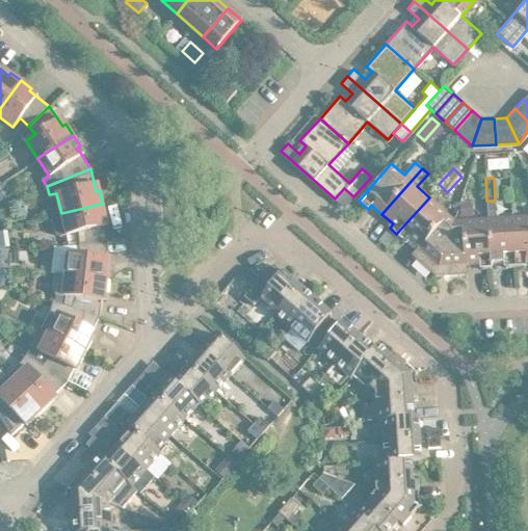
[(0,182),(0,185),(5,194),(12,190),(6,179),(0,182)]
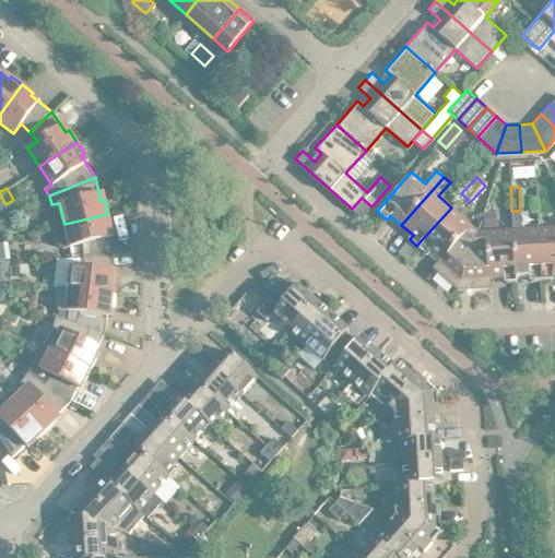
[(432,266),(457,288),(477,230),(451,208),(416,246),(424,252),(428,249),(439,259),(432,266)]
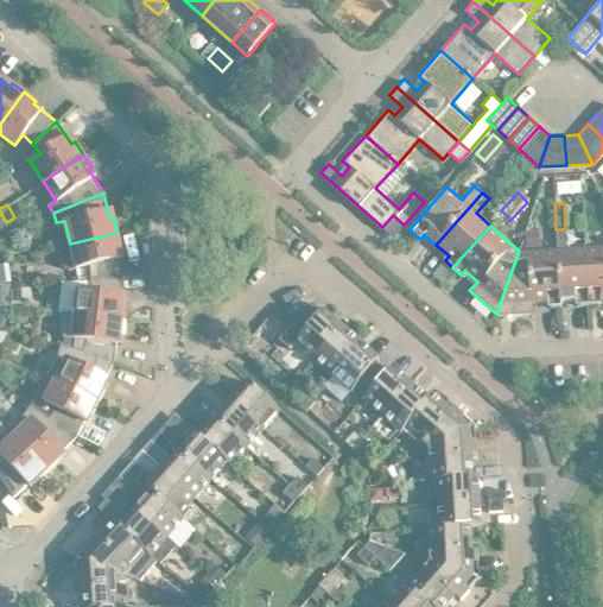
[(556,229),(557,248),(560,299),(577,298),(577,304),(588,303),(585,246),(566,247),(565,229),(556,229)]
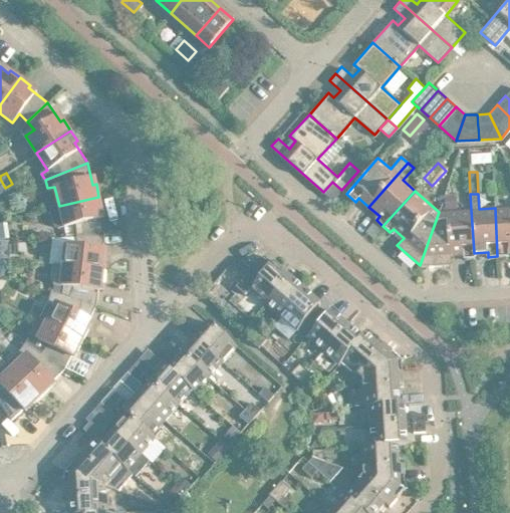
[(456,195),(444,196),(445,210),(457,209),(456,195)]
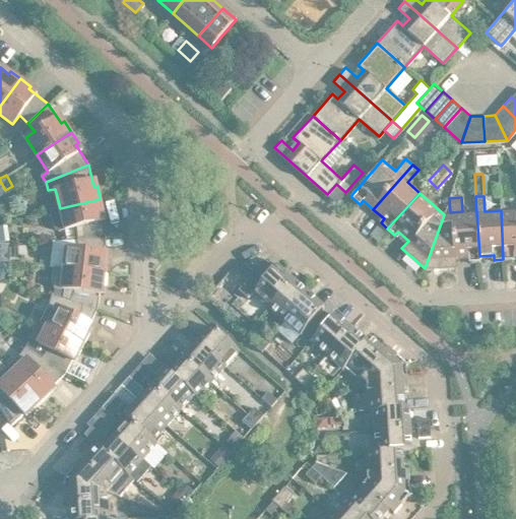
[(76,225),(77,237),(105,235),(100,212),(103,211),(100,199),(60,208),(50,210),(54,225),(59,229),(64,228),(65,228),(76,225)]
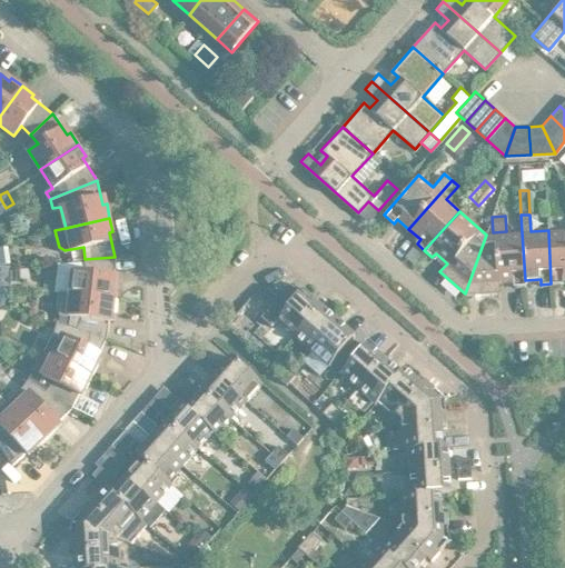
[(564,229),(548,230),(551,284),(562,284),(562,278),(564,277),(564,229)]
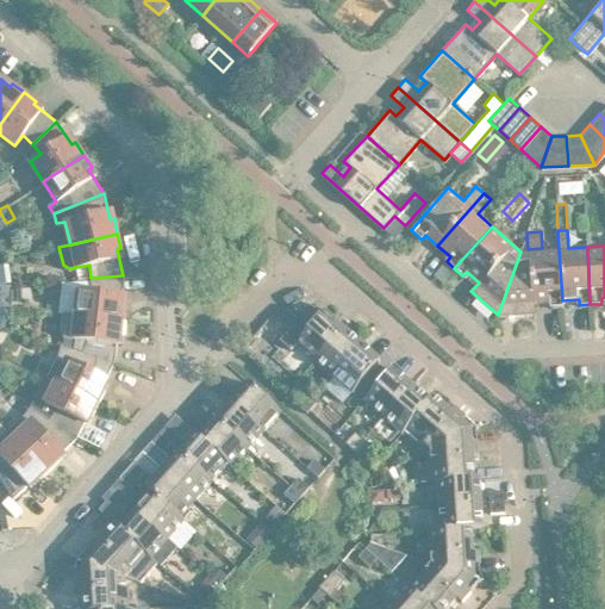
[(521,252),(498,315),(535,314),(534,302),(550,300),(550,306),(563,305),(562,300),(559,249),(521,252)]
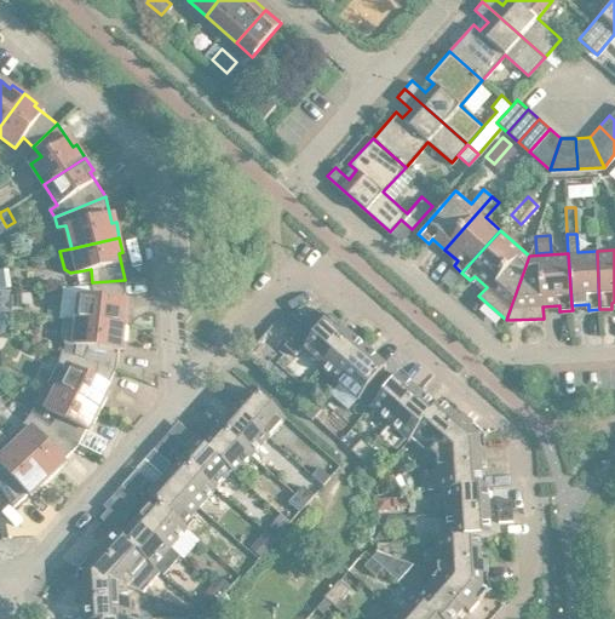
[(7,267),(0,268),(0,287),(11,286),(7,267)]
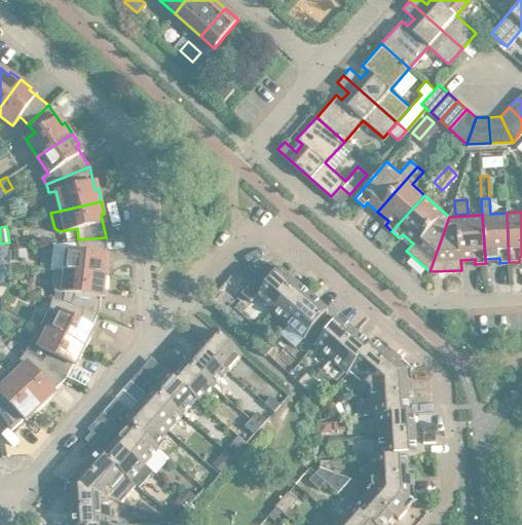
[(67,250),(65,270),(106,274),(107,262),(104,262),(106,237),(78,239),(78,251),(67,250)]
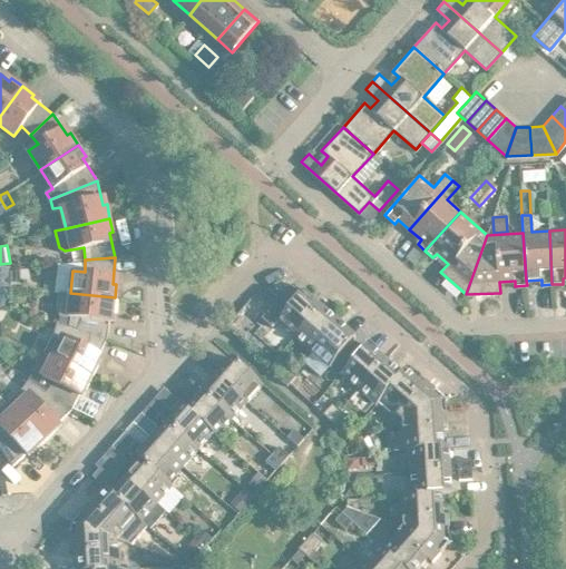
[(290,335),(292,337),(321,305),(303,290),(302,291),(292,282),(279,297),(271,306),(261,316),(272,325),(276,320),(292,333),(290,335)]
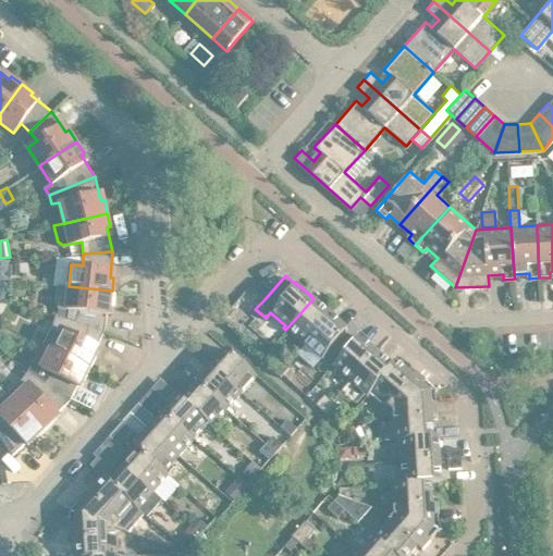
[(261,282),(254,291),(265,299),(272,291),(261,282)]
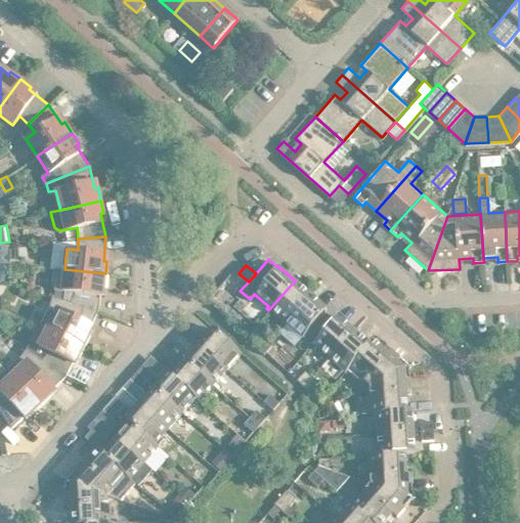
[(73,291),(70,301),(97,310),(100,287),(103,287),(105,273),(65,269),(54,268),(52,286),(54,289),(73,291)]
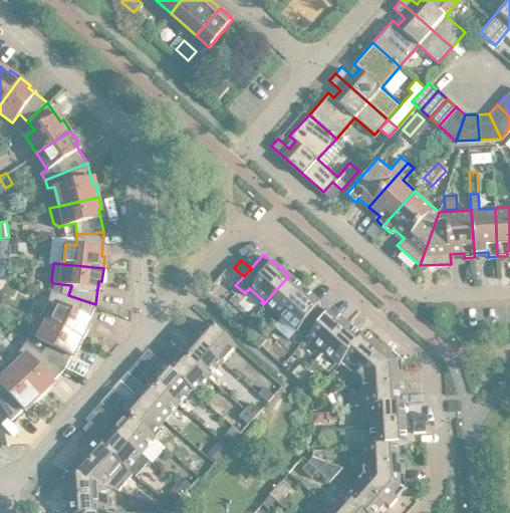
[(278,317),(304,288),(289,275),(263,304),(265,306),(267,303),(280,314),(278,317)]
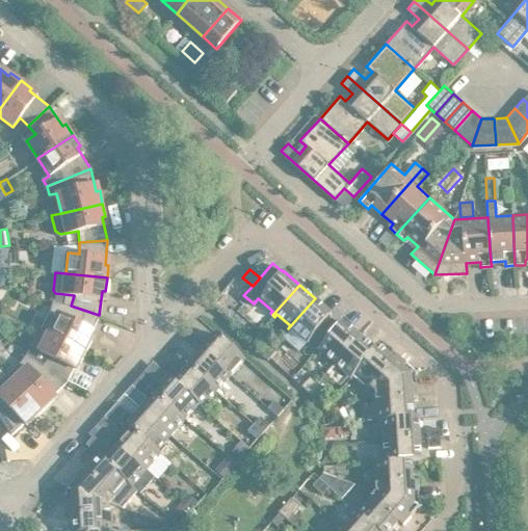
[(338,306),(344,298),(335,290),(328,297),(338,306)]
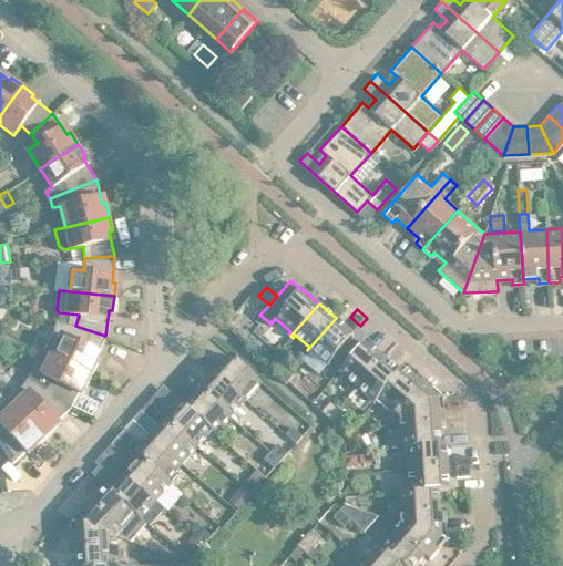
[(336,318),(307,350),(308,351),(311,349),(327,363),(354,333),(336,318)]
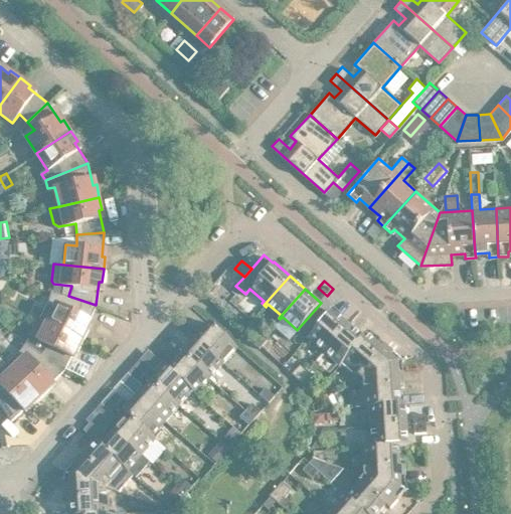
[(39,318),(45,322),(46,321),(82,339),(89,327),(86,326),(96,305),(68,296),(50,291),(48,300),(39,318)]
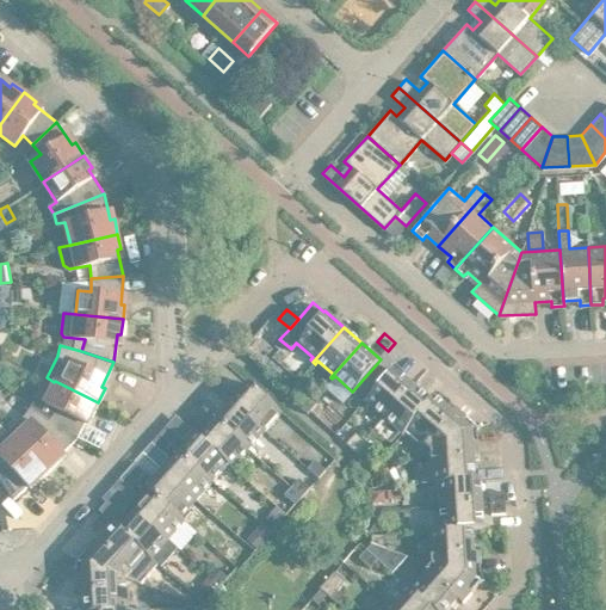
[(378,417),(381,418),(412,383),(393,367),(365,399),(381,413),(378,417)]
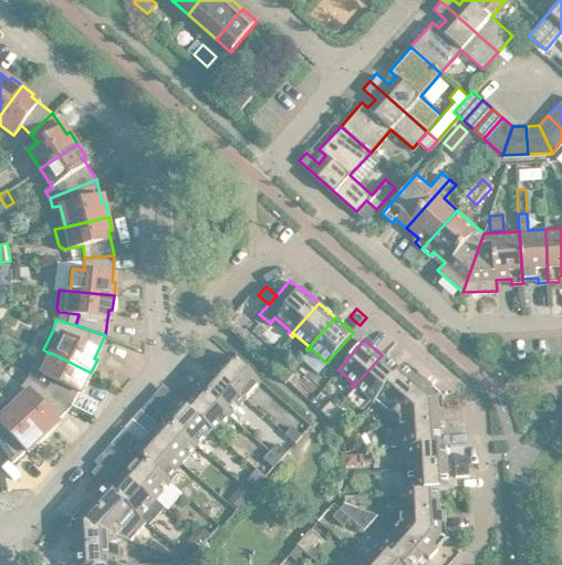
[(53,378),(45,387),(70,406),(82,383),(85,385),(91,373),(51,353),(50,354),(41,372),(53,378)]
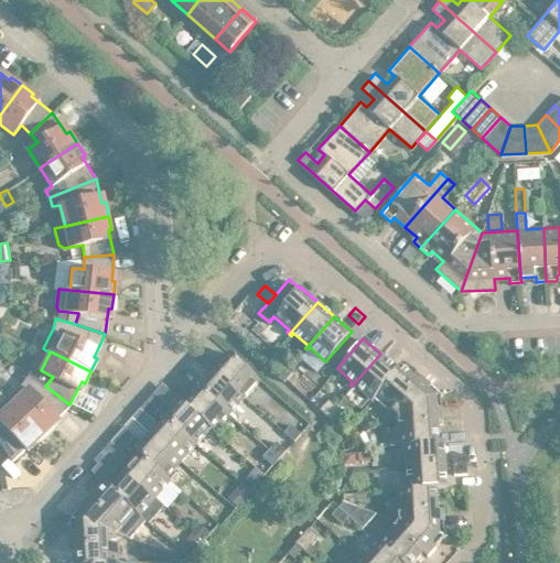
[(230,352),(215,369),(244,396),(259,378),(230,352)]
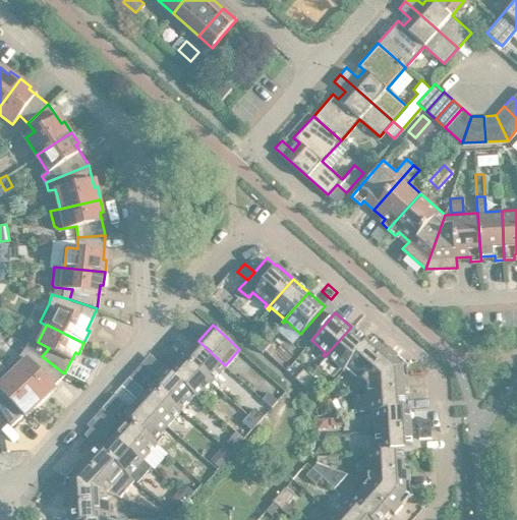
[(343,368),(346,364),(366,341),(366,340),(351,327),(325,356),(327,358),(329,355),(343,368)]
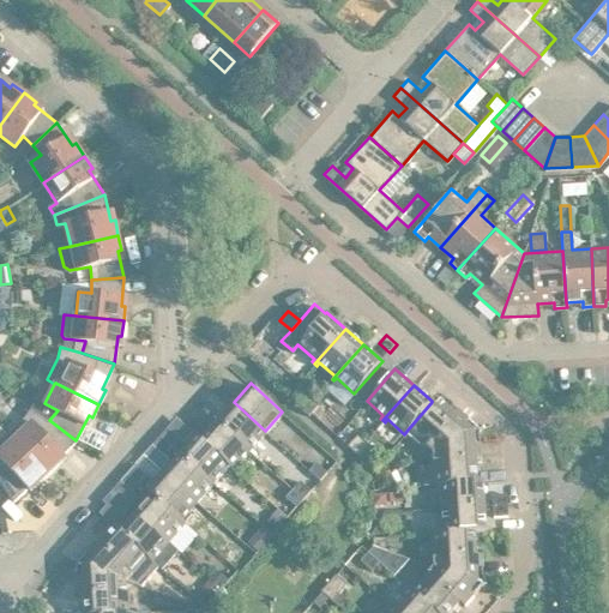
[(309,395),(302,403),(300,407),(308,414),(318,403),(309,395)]
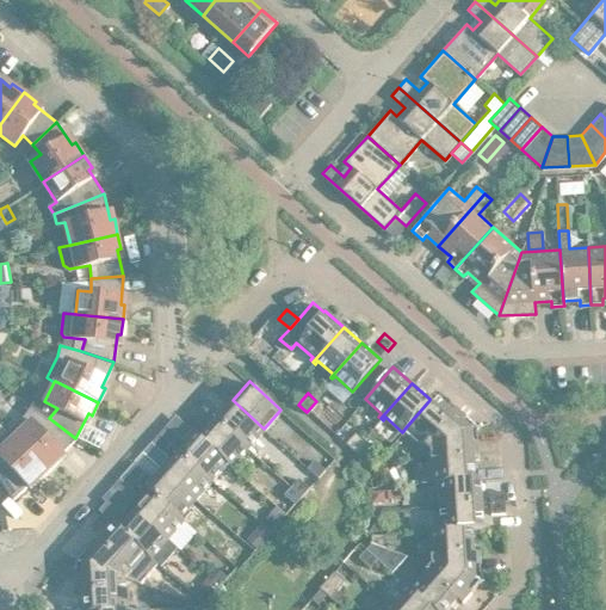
[(406,427),(430,449),(477,425),(455,406),(451,411),(433,395),(430,399),(430,400),(406,427)]
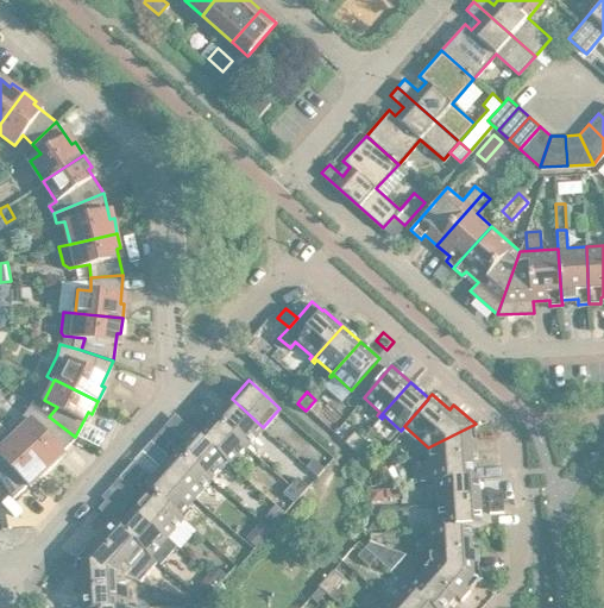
[(232,399),(215,417),(247,445),(263,427),(232,399)]
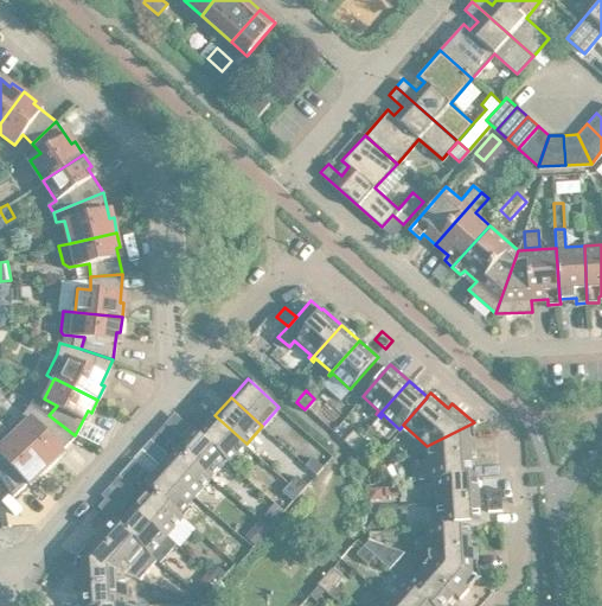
[(24,412),(8,427),(47,467),(58,458),(55,454),(75,435),(49,415),(31,402),(24,412)]
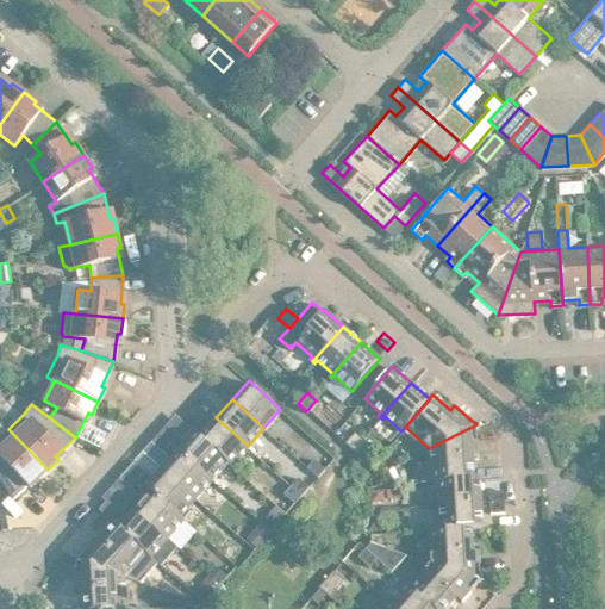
[(216,417),(200,435),(200,436),(228,460),(226,461),(231,465),(248,446),(216,417)]
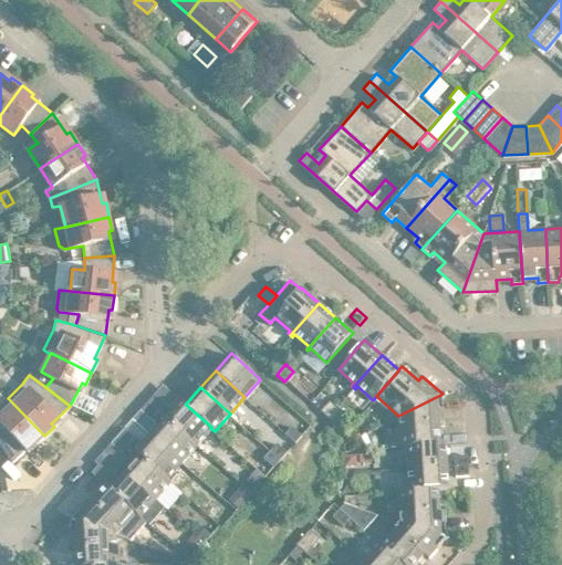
[(154,393),(147,400),(157,409),(164,401),(154,393)]
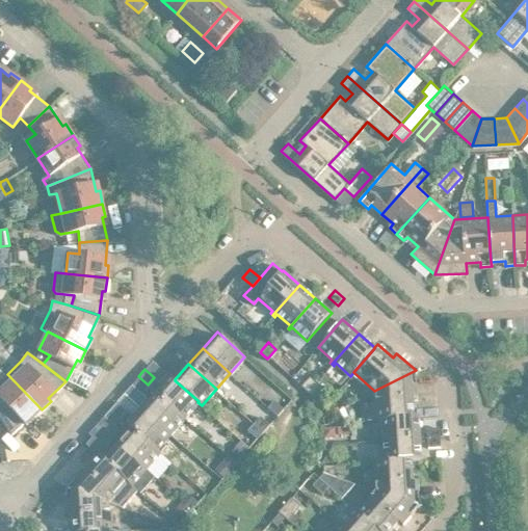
[(376,419),(381,419),(381,418),(413,417),(413,416),(412,396),(417,396),(416,370),(374,391),(376,419)]
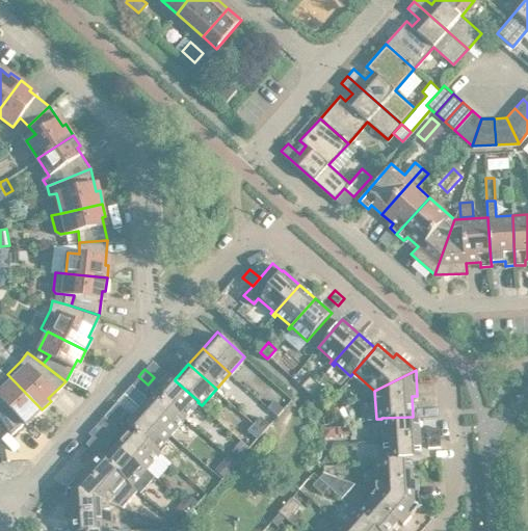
[(42,409),(7,374),(0,380),(0,417),(11,433),(29,417),(32,419),(42,409)]
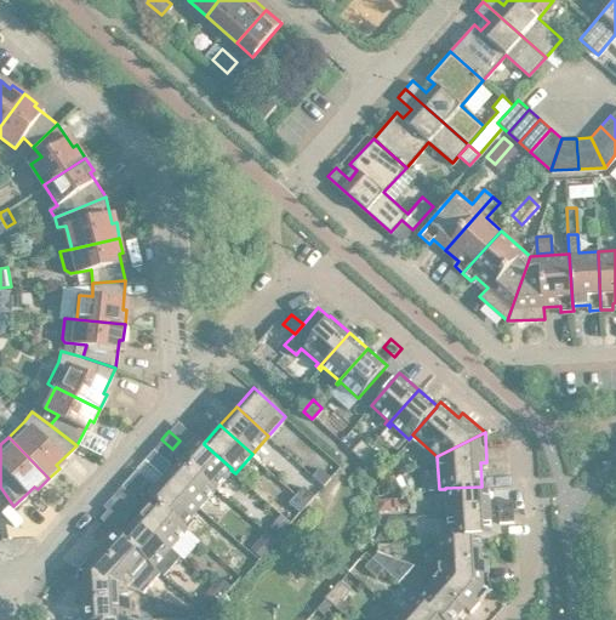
[(351,449),(359,456),(369,445),(361,438),(351,449)]
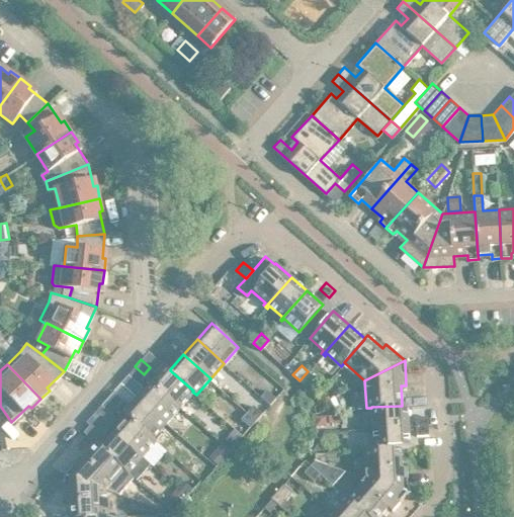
[(144,374),(135,366),(129,373),(138,381),(144,374)]
